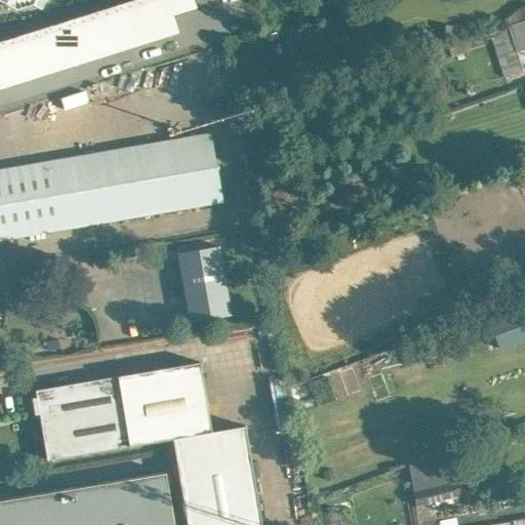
[(8,0),(7,4),(17,9),(32,4),(41,9),(46,0),(8,0)]
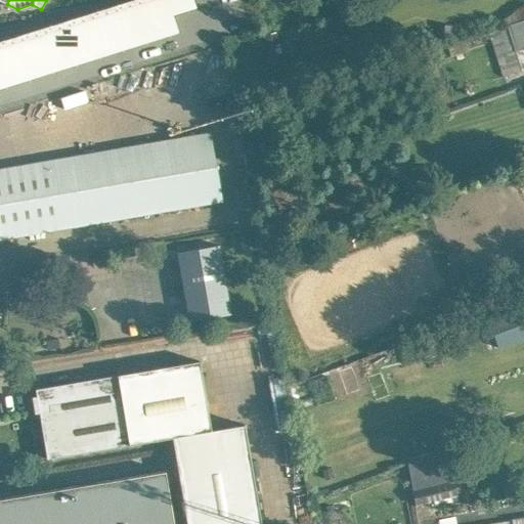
[(142,0),(130,0),(118,4),(132,48),(156,41),(142,0)]
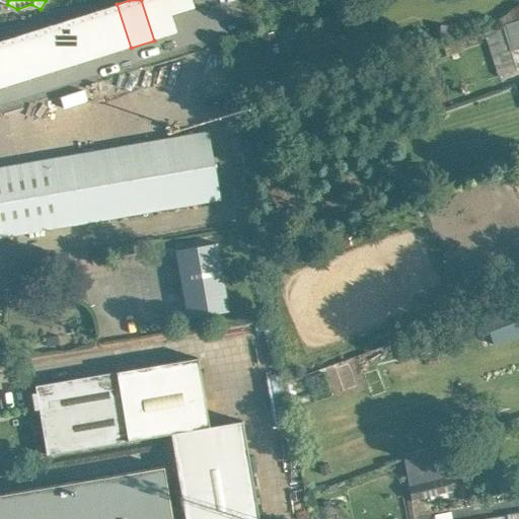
[(167,0),(141,0),(154,41),(178,33),(172,15),(167,0)]
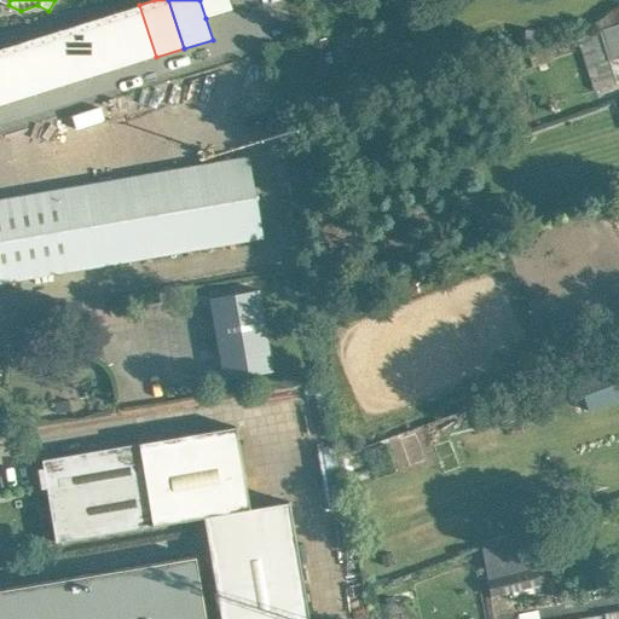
[(230,0),(200,0),(206,18),(233,10),(230,0)]
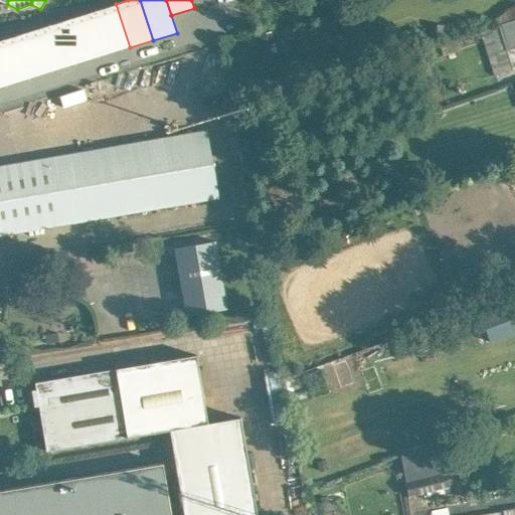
[(116,4),(94,11),(107,54),(130,47),(116,4)]
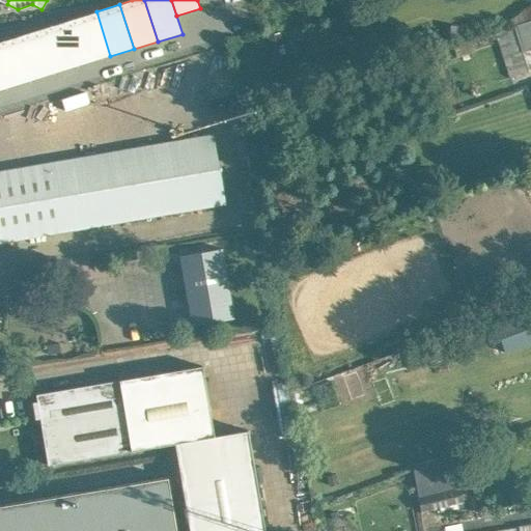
[(96,11),(73,19),(86,63),(110,56),(96,11)]
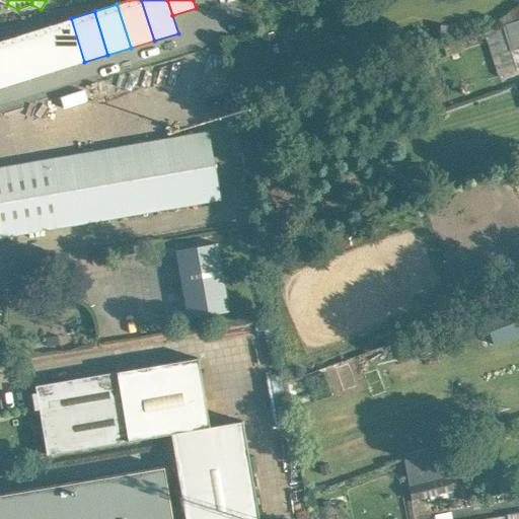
[(71,18),(48,25),(61,69),(84,62),(71,18)]
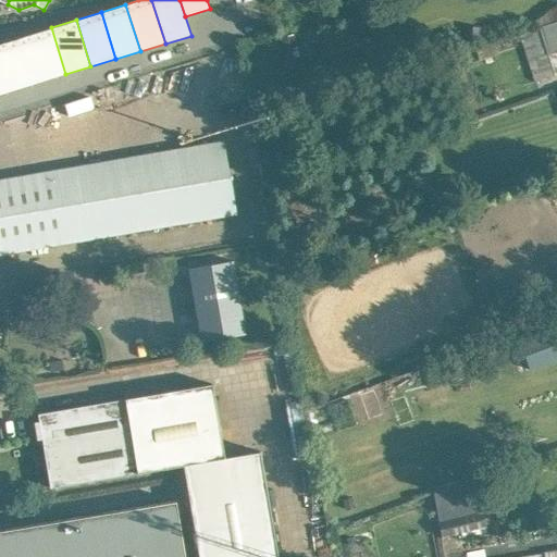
[(539,26),(519,32),(534,81),(548,76),(555,74),(548,54),(546,48),(556,44),(556,20),(539,26)]
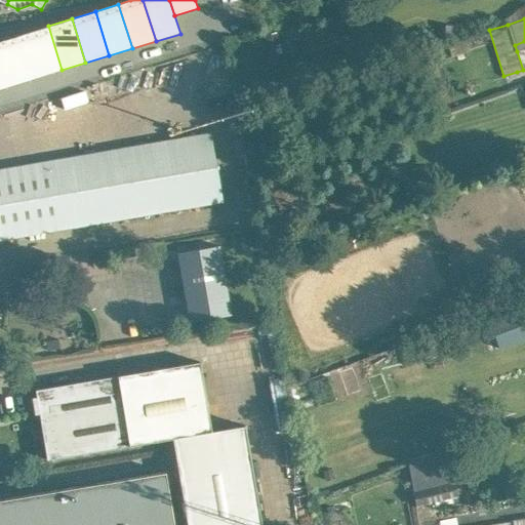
[(436,25),(436,38),(452,38),(452,26),(436,25)]
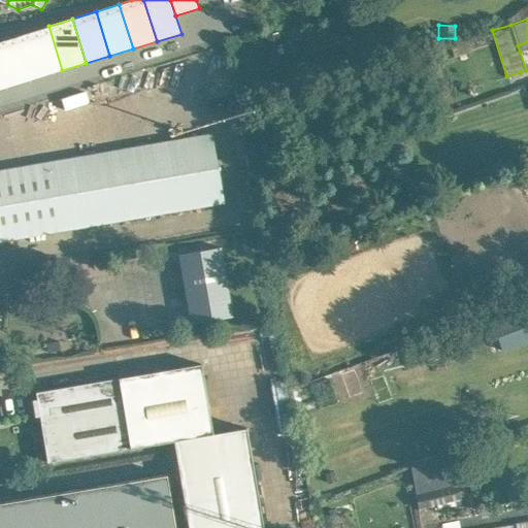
[(48,26),(25,34),(38,78),(62,70),(48,26)]
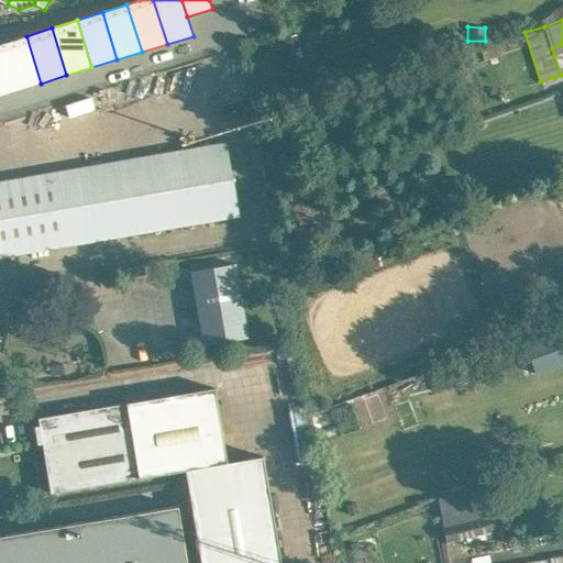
[(26,36),(1,44),(15,91),(41,84),(26,36)]
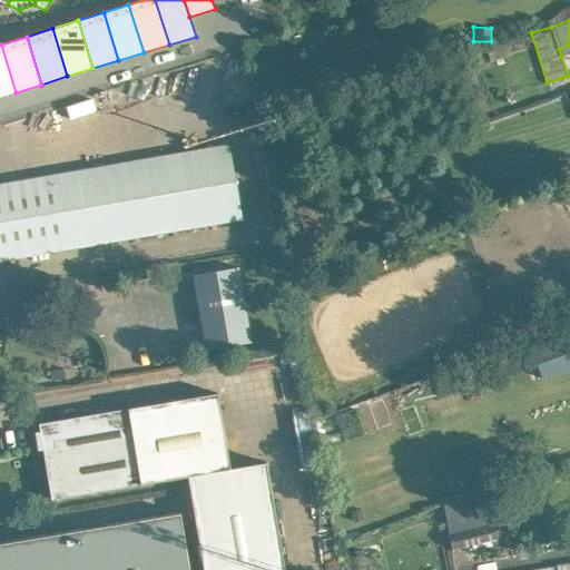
[(504,42),(485,47),(489,60),(509,56),(504,42)]
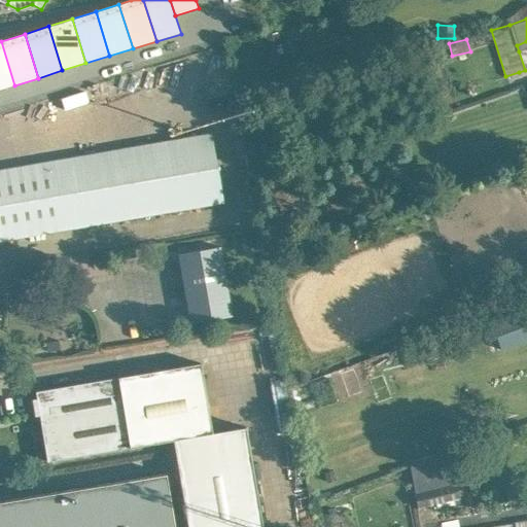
[(1,41),(0,41),(0,90),(14,85),(1,41)]
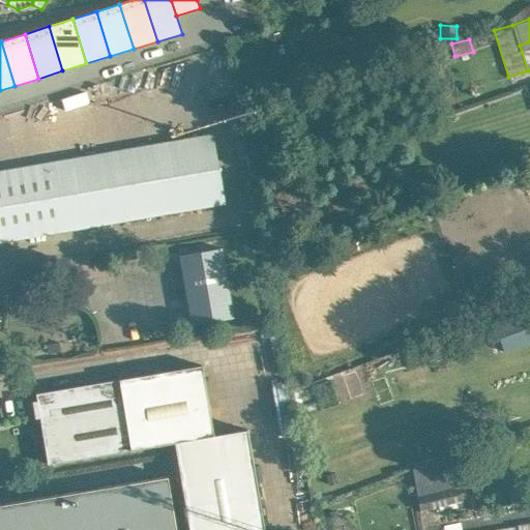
[(169,78),(185,83),(193,65),(176,59),(169,78)]
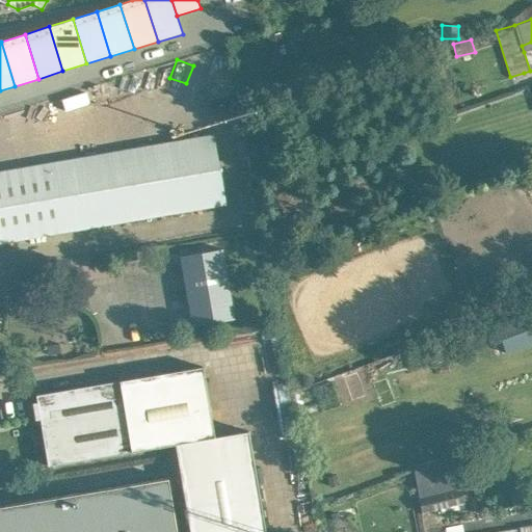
[(208,117),(187,122),(195,165),(216,162),(211,134),(208,117)]
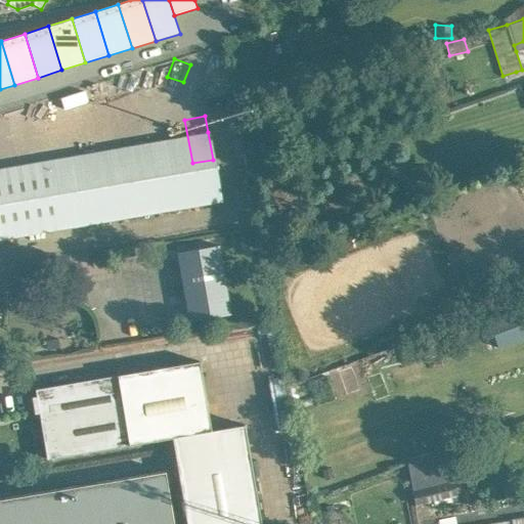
[(184,120),(161,124),(168,167),(192,163),(184,120)]
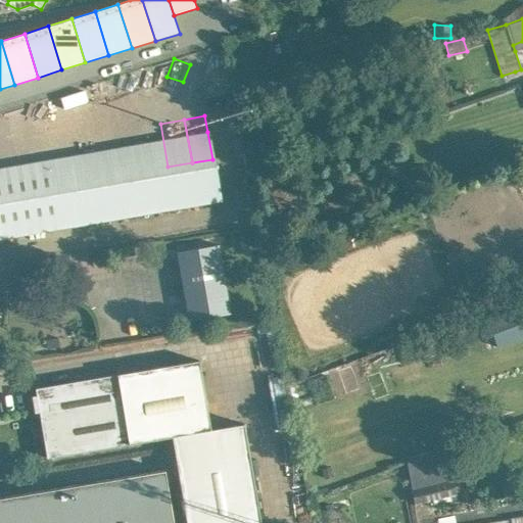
[(160,124),(136,128),(143,171),(168,167),(160,124)]
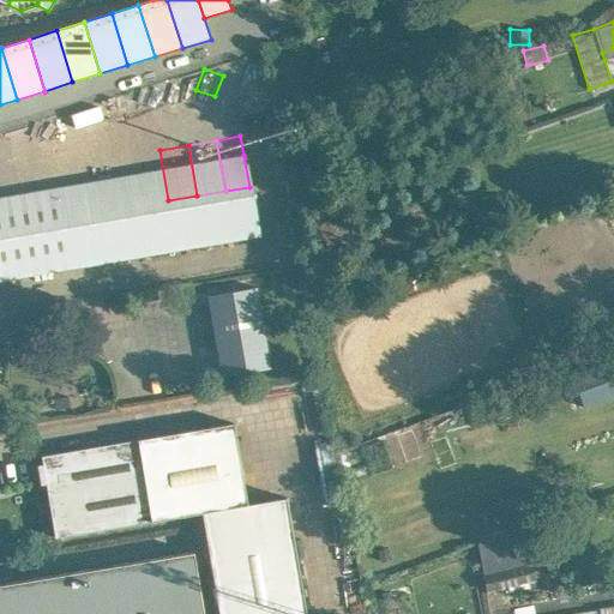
[(160,150),(131,155),(140,206),(168,200),(160,150)]
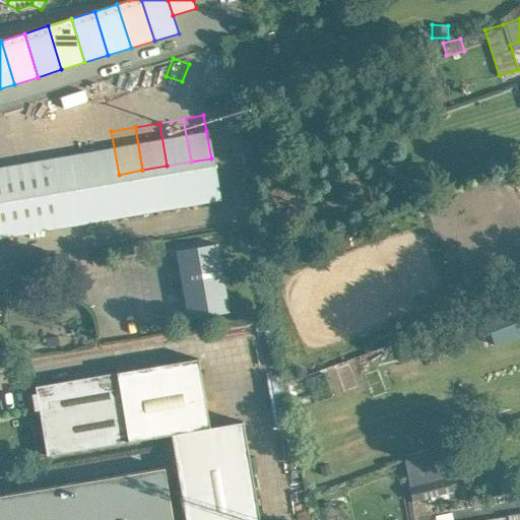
[(111,131),(87,135),(94,179),(119,175),(111,131)]
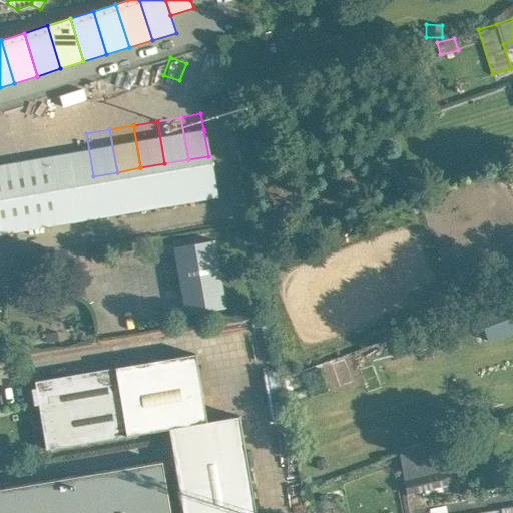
[(86,133),(62,137),(69,180),(93,176),(86,133)]
